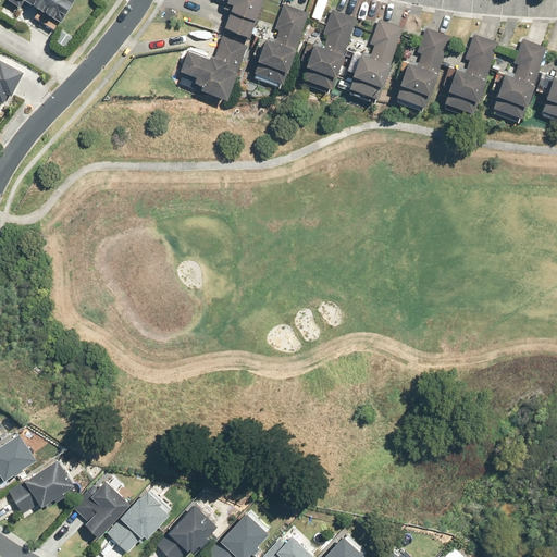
[(10,0),(21,7),(24,0),(26,0),(62,22),(74,0),(10,0)]
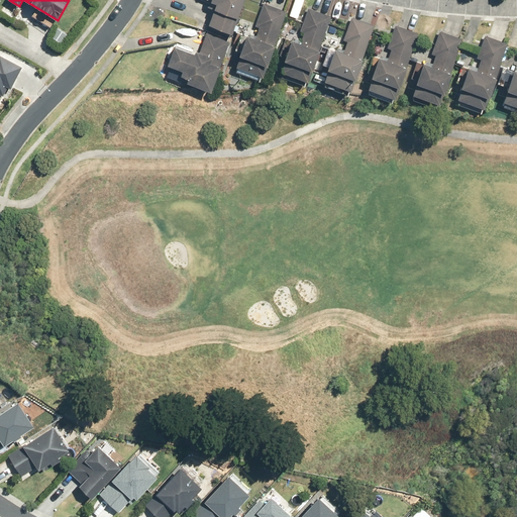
[(209,0),(212,1),(212,2),(217,4),(209,25),(233,34),(245,0),(209,0)]
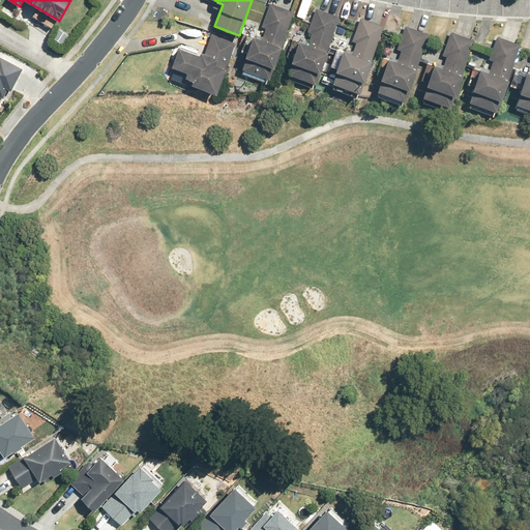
[(282,45),(294,11),(271,3),(262,27),(267,28),(263,39),(255,36),(255,37),(247,35),(241,52),(247,55),(242,69),(270,79),(282,45)]
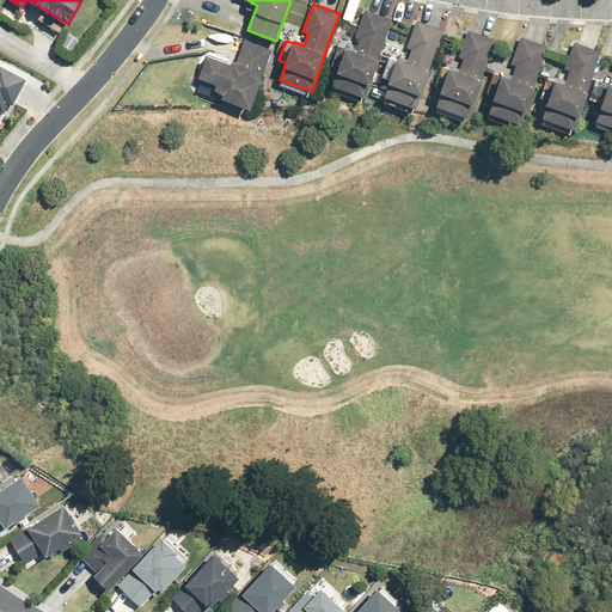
[(379,57),(392,19),(366,10),(356,36),(361,38),(356,51),(347,48),(347,49),(338,47),(331,66),(340,69),(338,73),(340,73),(335,85),(366,97),(369,84),(372,85),(380,61),(378,60),(379,57)]
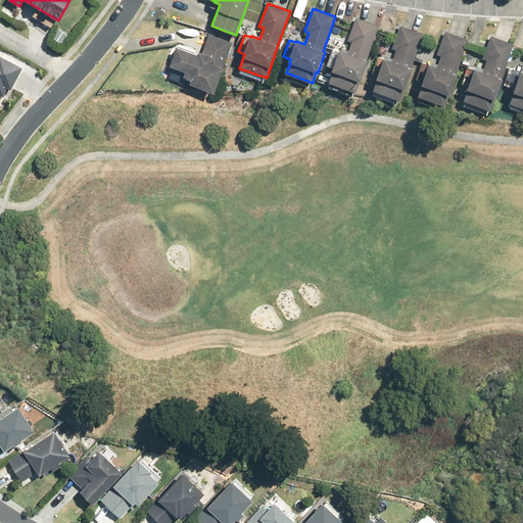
[(368,60),(380,26),(357,17),(349,40),(352,41),(349,53),(341,50),(340,51),(334,49),(328,64),(334,67),(333,70),(334,72),(330,83),(357,92),(361,81),(362,82),(369,60),(368,60)]
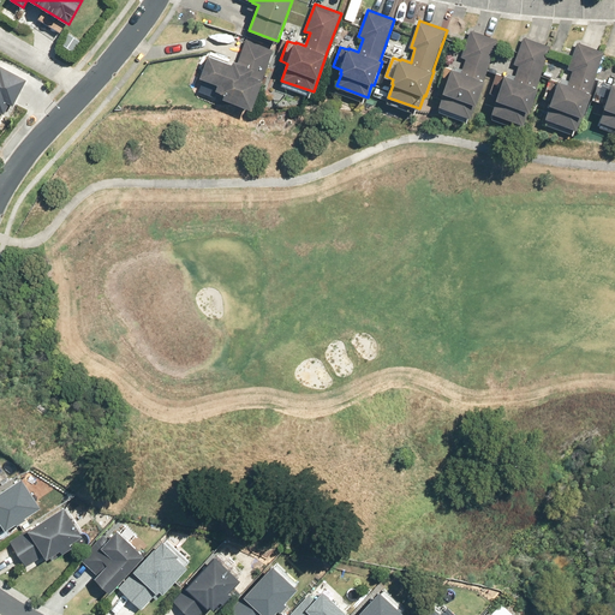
[(483,81),(497,40),(472,30),(463,57),(467,58),(463,71),(453,69),(452,69),(445,66),(439,84),(446,87),(445,93),(445,94),(440,107),(471,118),(476,105),(479,106),(487,82),(483,81)]
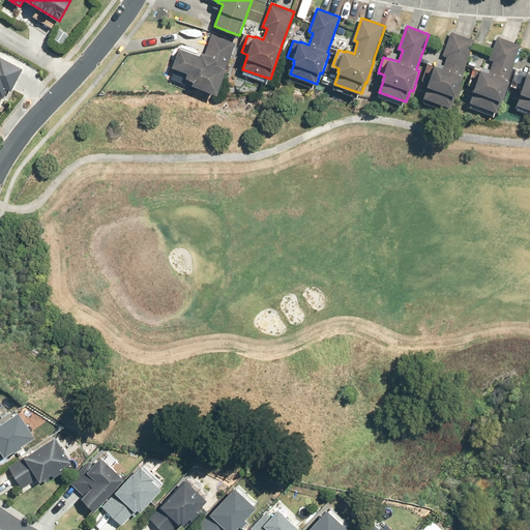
[(463,76),(475,39),(451,32),(443,54),(448,56),(444,68),(429,62),(422,81),(430,83),(424,98),(452,108),(455,96),(459,96),(465,76),(463,76)]
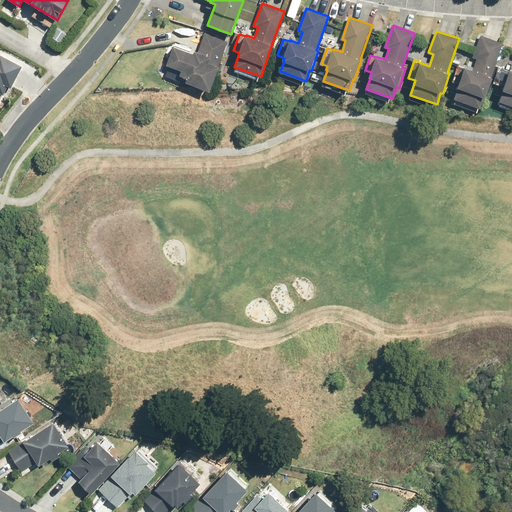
[(187,82),(210,92),(228,41),(205,33),(198,51),(196,51),(194,54),(174,45),(167,65),(182,70),(180,75),(188,79),(187,82)]
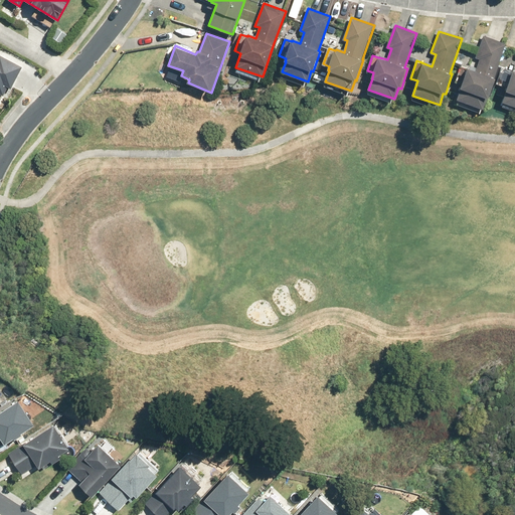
[(484,109),(507,43),(485,35),(477,57),(481,59),(477,70),(462,65),(456,81),(463,84),(462,86),(463,87),(459,99),(484,109)]
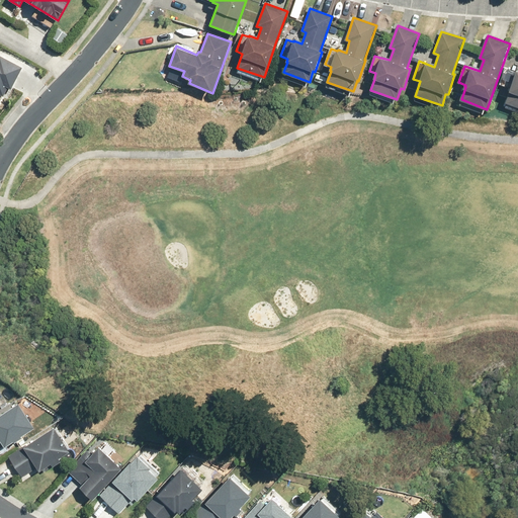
[(0,94),(1,93),(3,94),(7,85),(10,87),(21,66),(0,54),(0,94)]
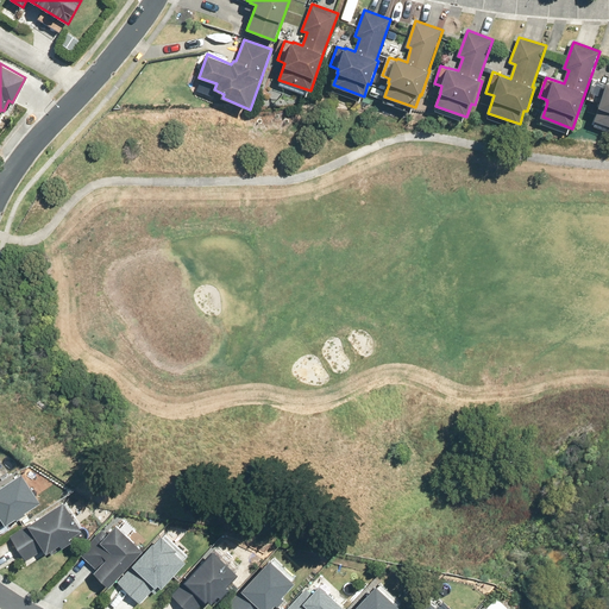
[(608,82),(608,85),(595,80),(588,99),(601,104),(595,120),(608,125),(608,82)]
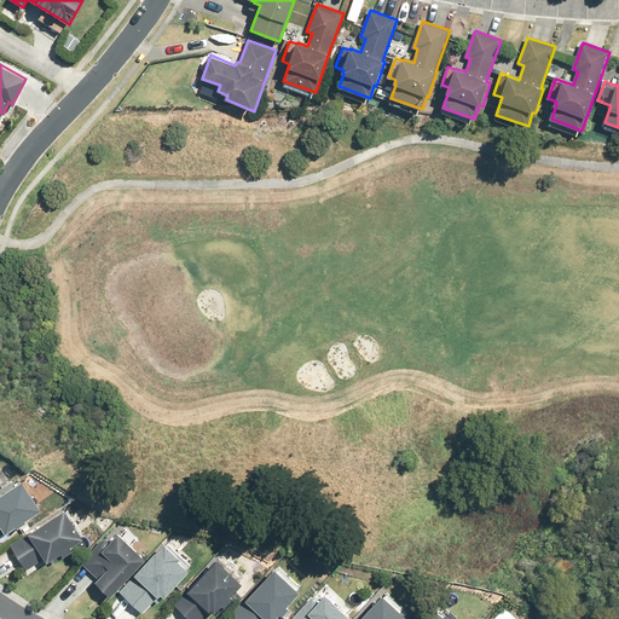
[(0,491),(0,527),(3,527),(4,530),(15,524),(16,525),(25,519),(24,518),(40,507),(21,478),(0,491)]
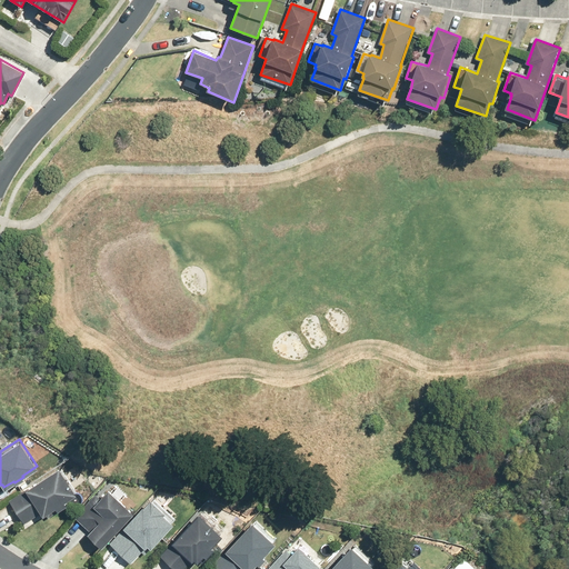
[(68,506),(66,502),(77,495),(60,468),(10,501),(22,526),(41,513),(43,517),(56,508),(58,511),(68,506)]
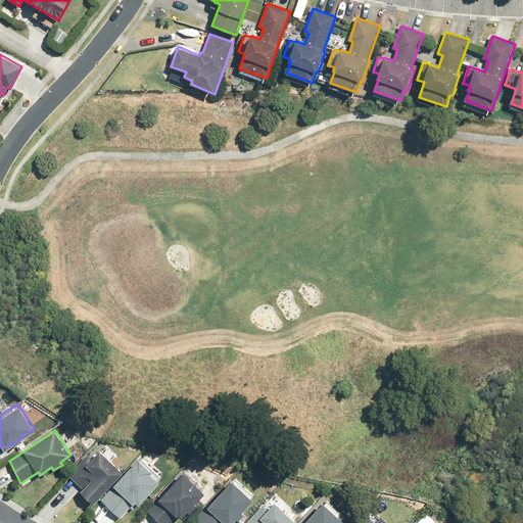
[(92,501),(122,469),(99,448),(91,457),(87,454),(67,474),(81,486),(79,488),(92,501)]
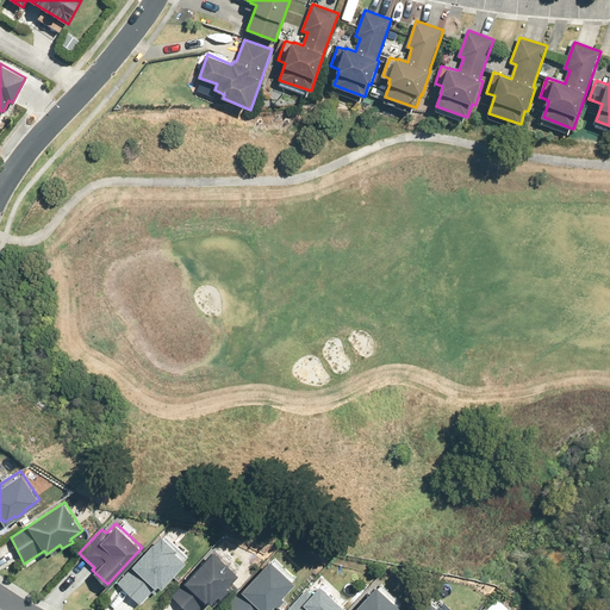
[(160,585),(185,559),(174,548),(176,547),(160,531),(131,562),(134,565),(118,582),(139,602),(157,583),(160,585)]
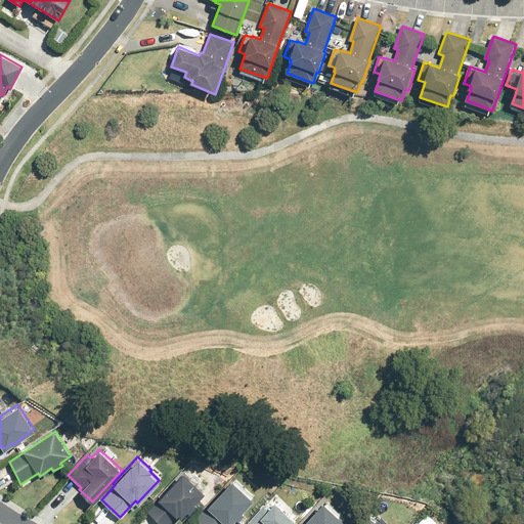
[(206,495),(183,475),(174,485),(173,485),(147,512),(160,523),(171,523),(176,519),(177,520),(179,518),(182,521),(188,514),(190,516),(198,509),(194,507),(206,495)]
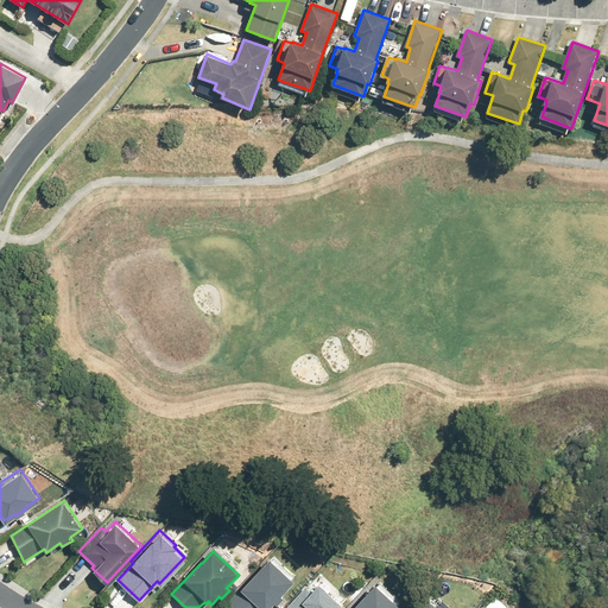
[(293,578),(268,556),(225,602),(230,607),(260,607),(263,607),(265,607),(273,600),(276,601),(283,594),(280,593),(293,578)]
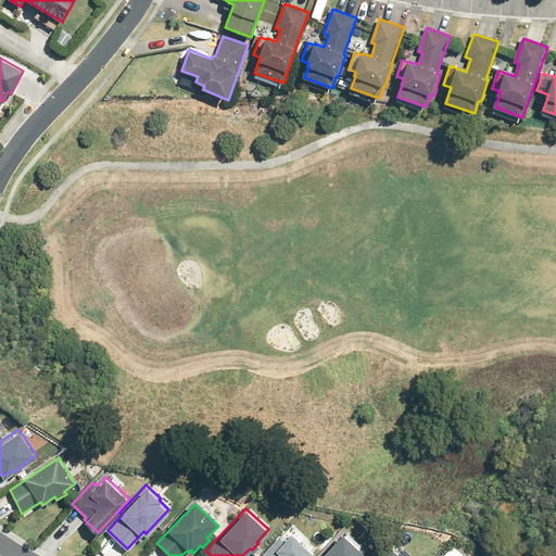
[(313,555),(316,553),(290,530),(283,539),(279,534),(260,555),(313,555)]
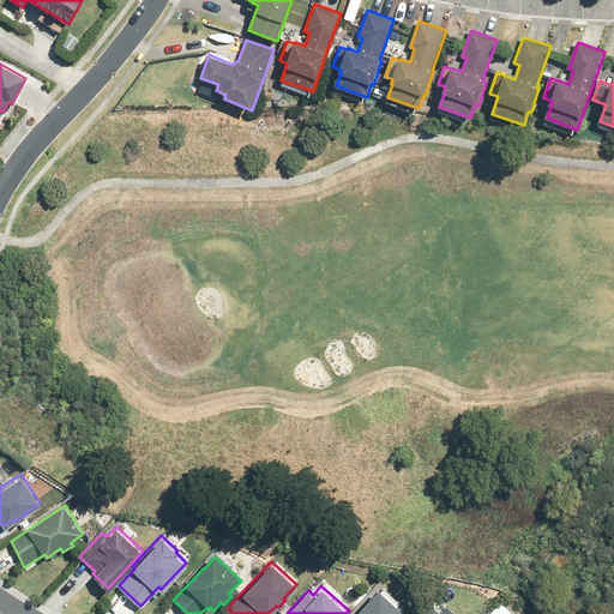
[(398,613),(403,609),(378,587),(353,613),(398,613)]
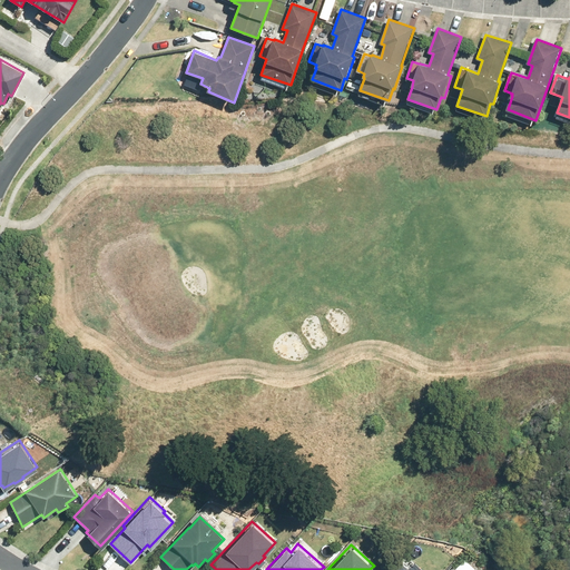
[(412,569),(401,560),(392,569),(390,569),(389,569),(412,569)]
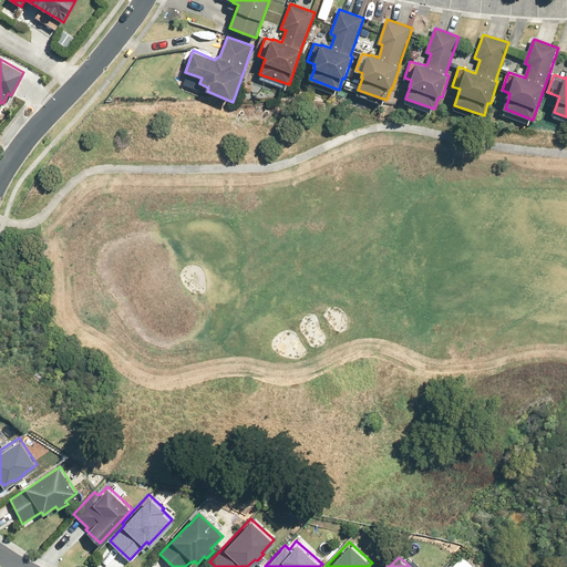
All buildings are outlined.
